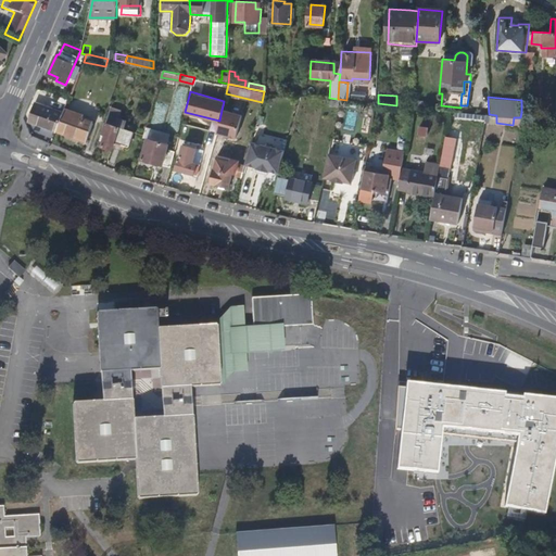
[(425,100),(412,99),(412,106),(424,108),(425,100)]
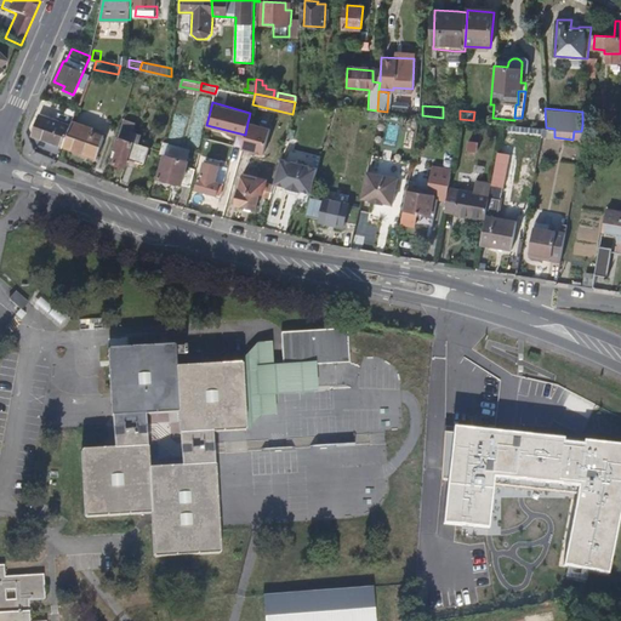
[(62,143),(69,127),(38,117),(33,134),(62,143)]
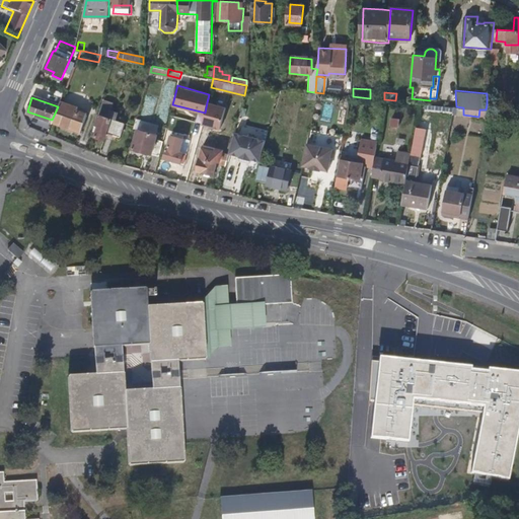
[(60,100),(58,106),(52,120),(52,121),(81,132),(87,114),(77,109),(78,107),(60,100)]
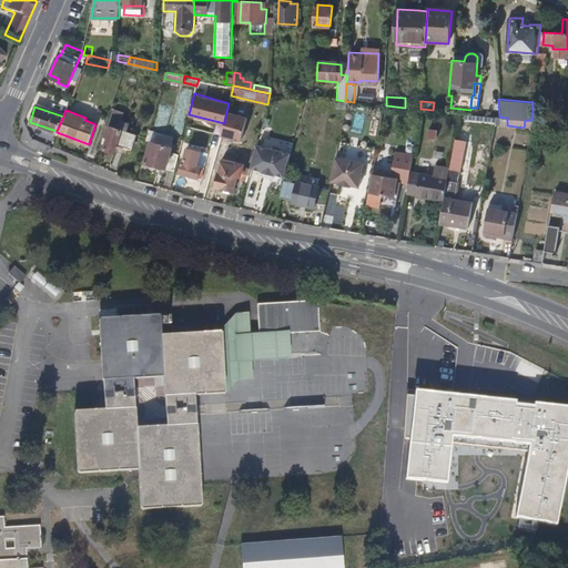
[(112,152),(114,145),(120,130),(114,129),(120,112),(112,110),(104,137),(108,138),(104,149),(112,152)]
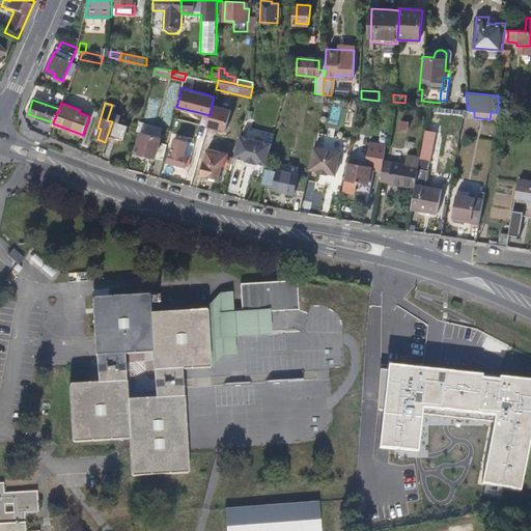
[(229,109),(212,105),(210,115),(206,124),(224,130),(229,109)]
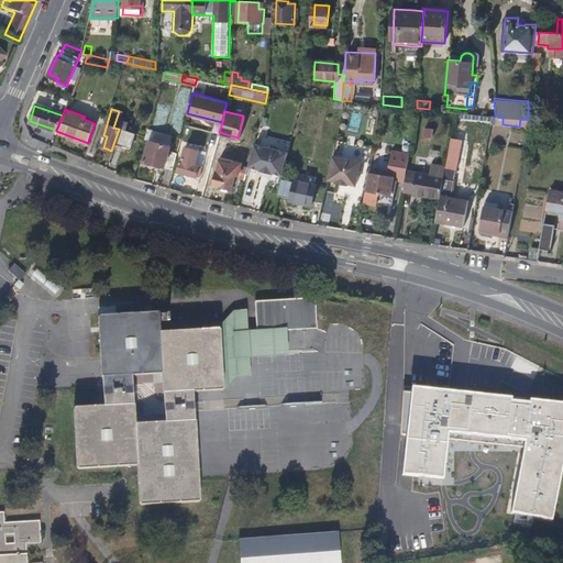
[(131,132),(119,129),(113,144),(125,147),(131,132)]
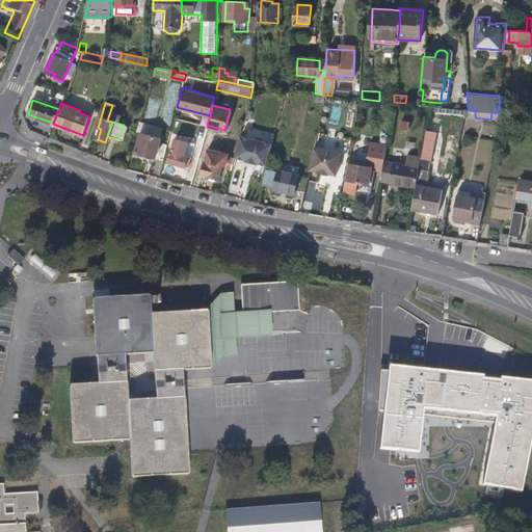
[(163,137),(140,131),(134,151),(163,159),(166,144),(161,143),(163,137)]
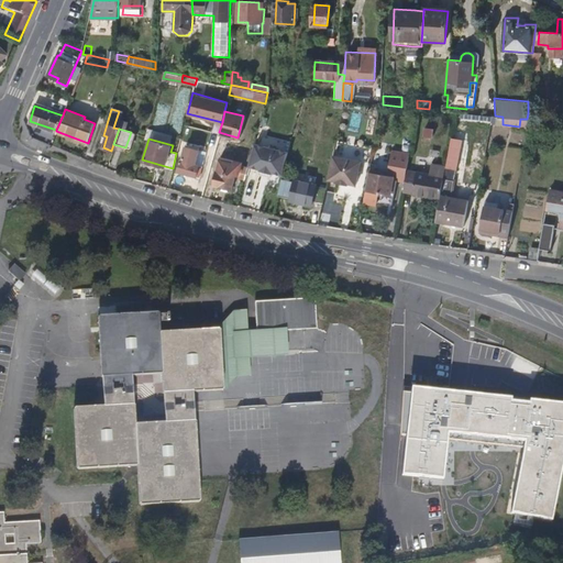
[(199,145),(186,142),(181,161),(179,159),(177,170),(195,176),(198,165),(194,164),(199,145)]
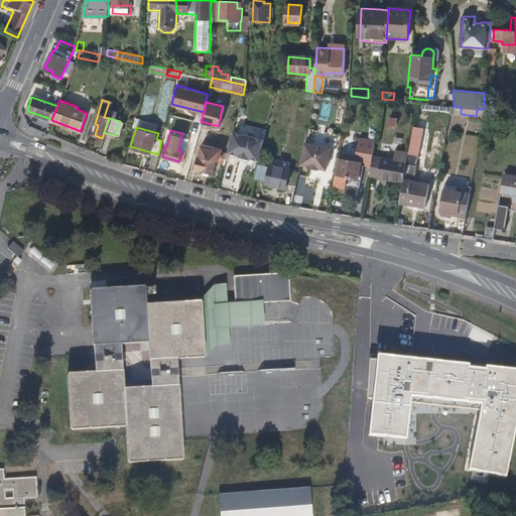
[(236,131),(233,130),(228,151),(238,154),(238,155),(249,158),(249,157),(258,160),(262,144),(263,139),(236,131)]
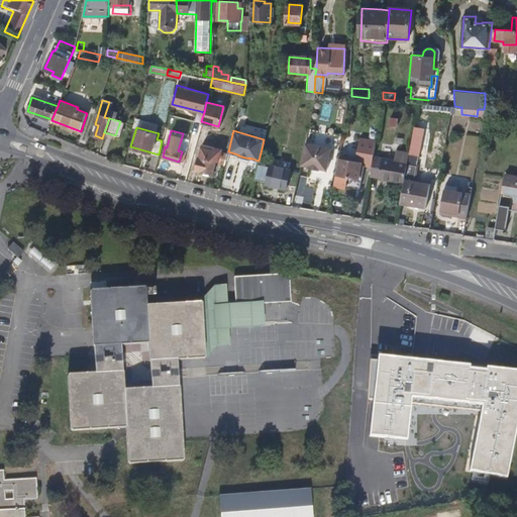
[(331,146),(305,142),(300,164),(308,165),(308,167),(318,169),(318,167),(327,169),(331,146)]
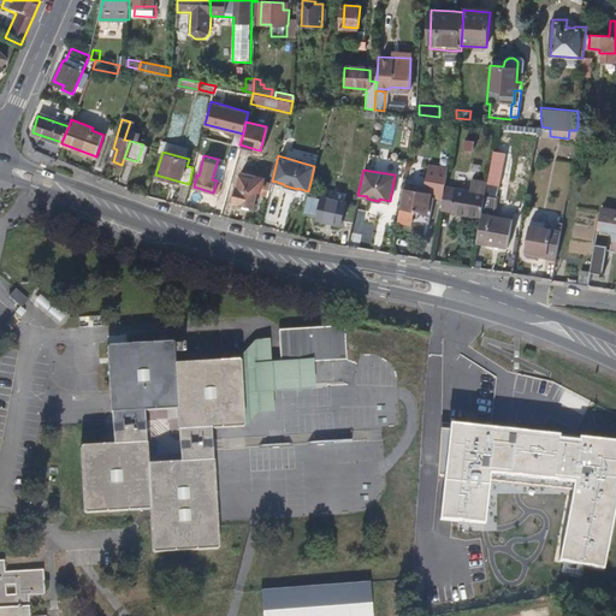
[(434,172),(422,171),(420,187),(432,188),(434,172)]
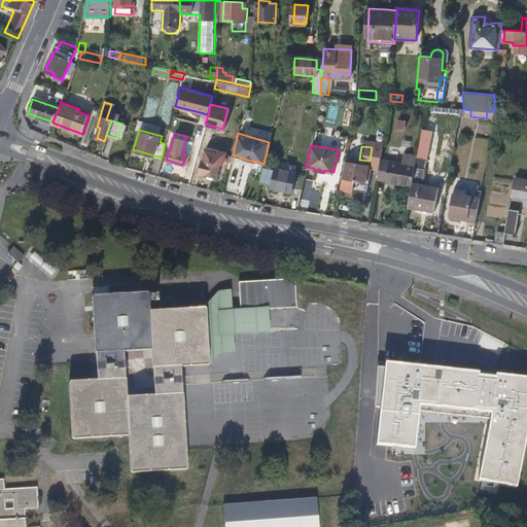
[(222,152),(206,148),(200,172),(216,176),(219,164),(230,166),(232,155),(222,153),(222,152)]
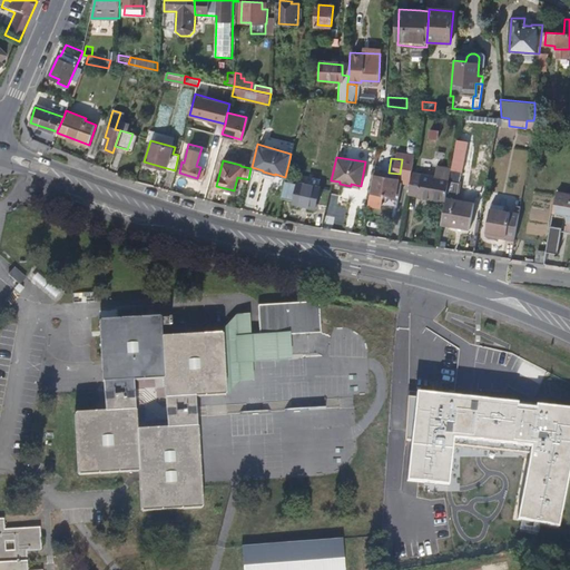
[(444,200),(448,185),(449,178),(410,172),(406,193),(444,200)]
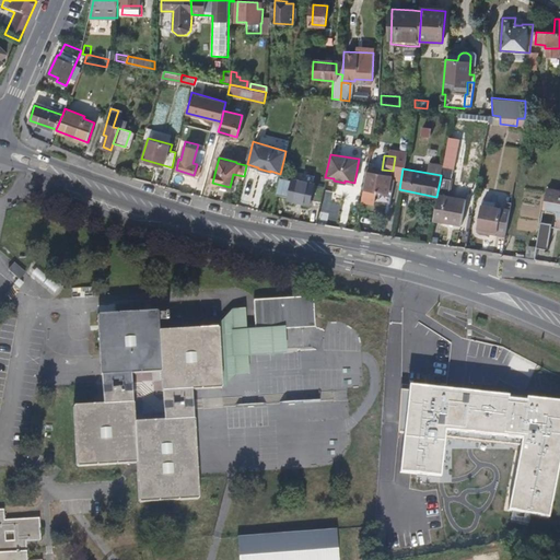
[(393,175),(366,171),(363,197),(388,201),(393,175)]
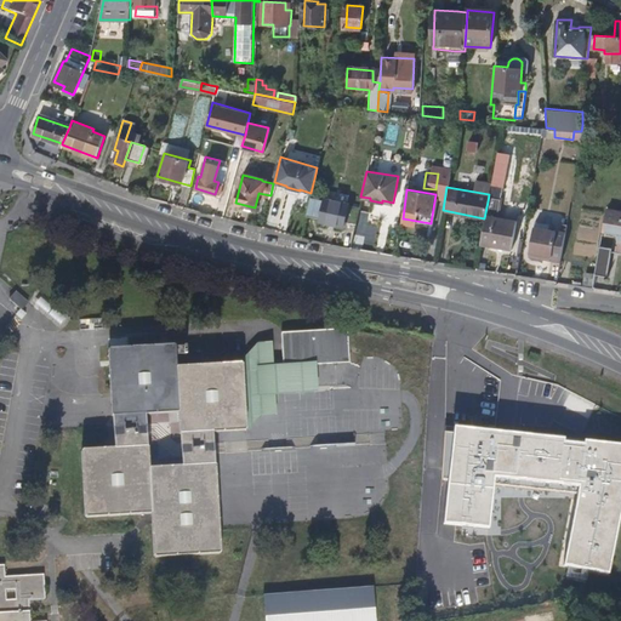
[(324,200),(317,199),(312,216),(319,217),(319,221),(342,226),(343,220),(355,222),(359,208),(346,205),(347,203),(324,199),(324,200)]
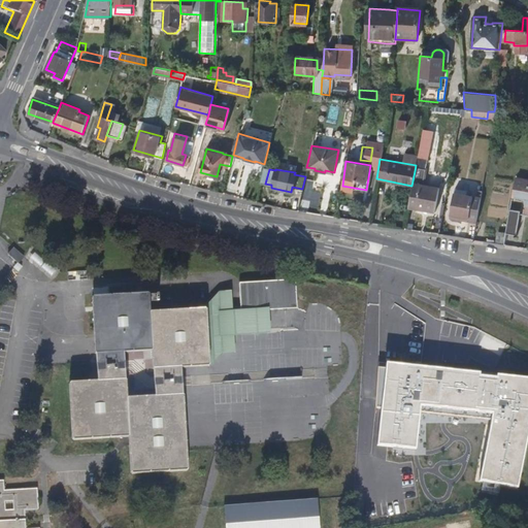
[(422,172),(415,171),(411,186),(407,206),(434,211),(436,198),(420,195),(423,178),(421,178),(422,172)]
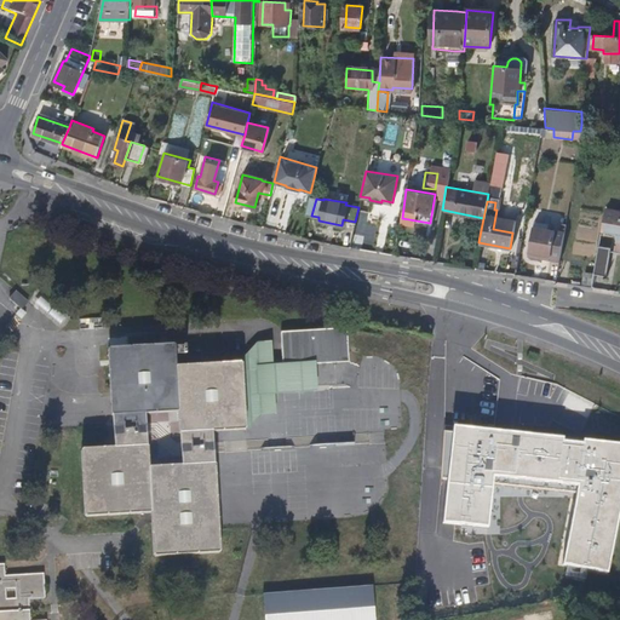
[(619,211),(603,210),(600,234),(615,236),(616,239),(618,241),(616,252),(619,252),(619,211)]
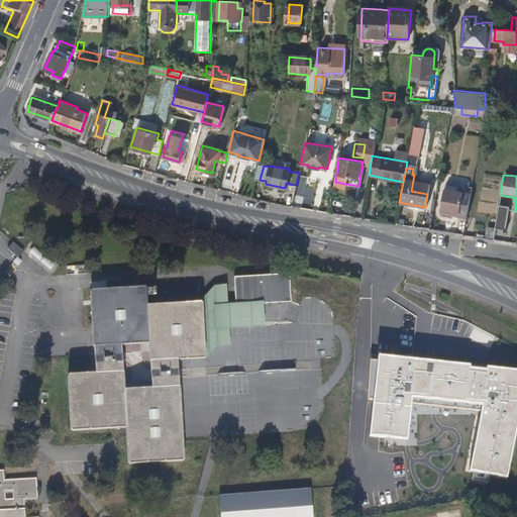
[(456,191),(444,189),(441,210),(467,214),(471,193),(464,192),(456,191)]
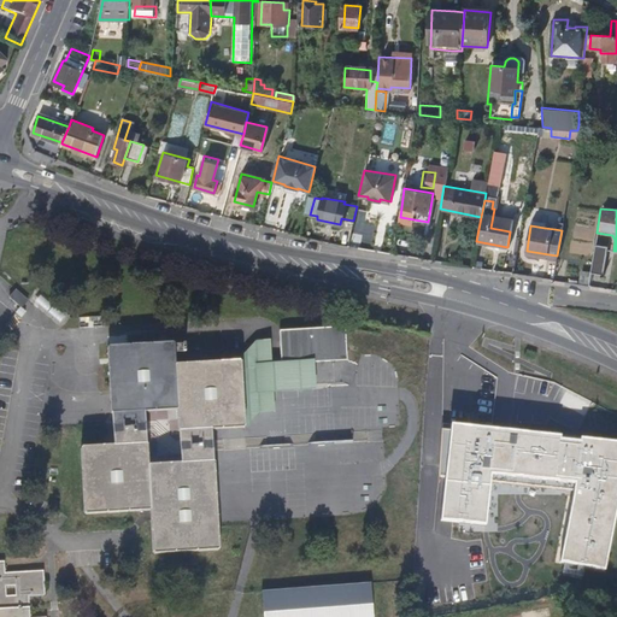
[(607,246),(594,245),(591,271),(603,272),(607,246)]
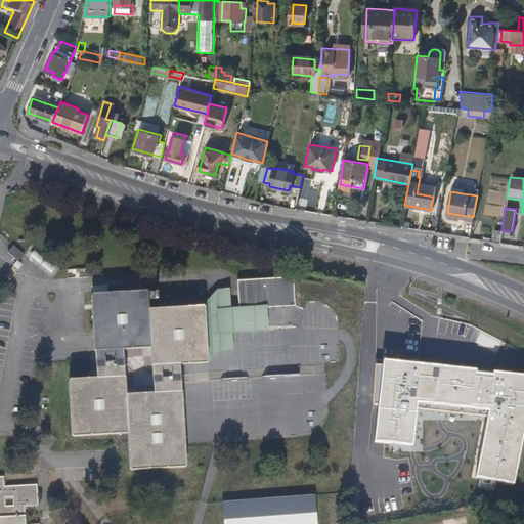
[(499,242),(501,231),(492,230),(491,241),(499,242)]
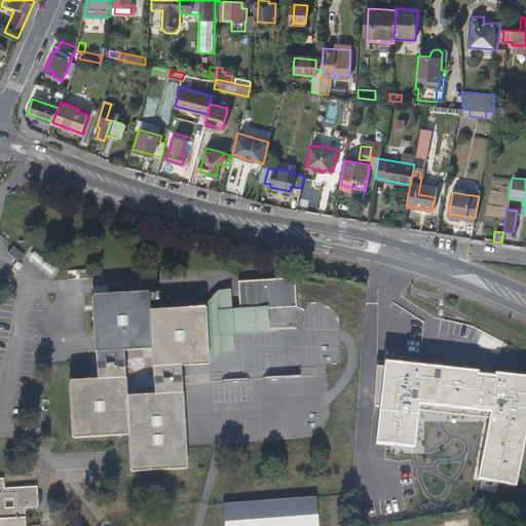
[(25,255),(13,247),(8,254),(19,262),(25,255)]
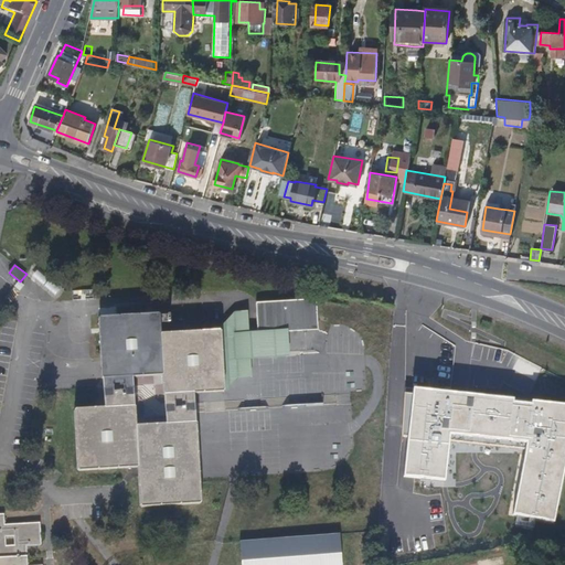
[(61,289),(36,269),(32,275),(56,295),(61,289)]
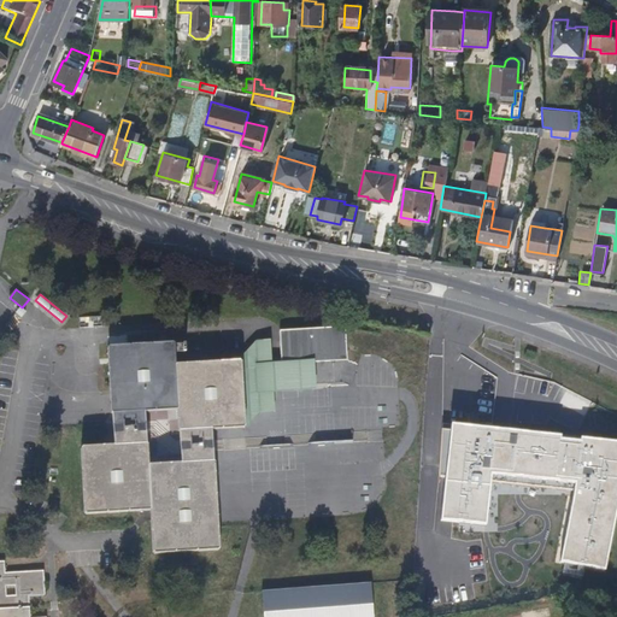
[(347,324),(335,324),(324,325),(280,328),(282,360),(312,357),(316,357),(324,357),(348,354),(347,324)]
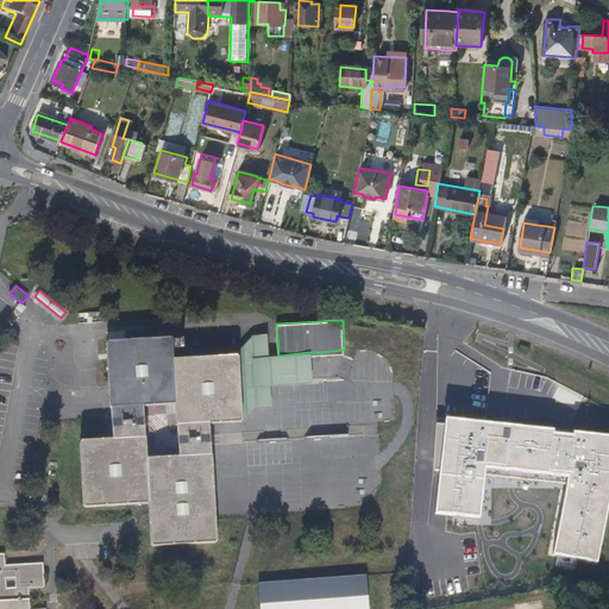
[(274,403),(272,383),(269,356),(267,331),(252,333),(238,349),(238,355),(242,421),(259,406),(274,403)]
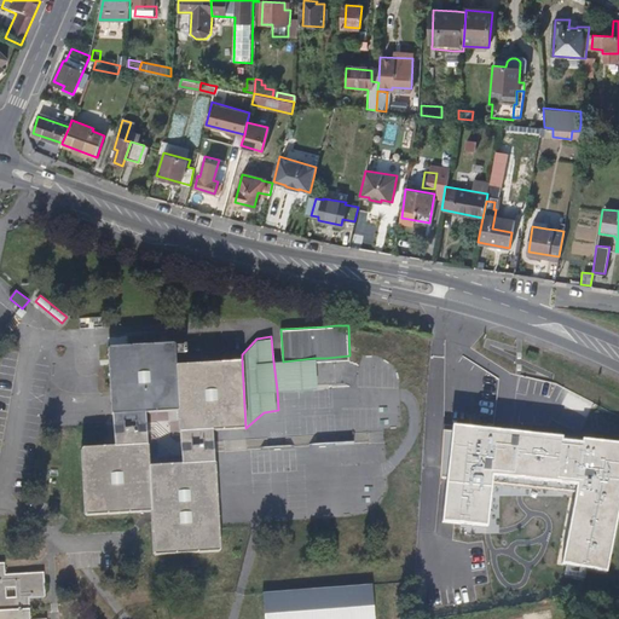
[(175,342),(108,347),(113,432),(116,432),(114,446),(97,447),(81,449),(86,515),(103,514),(151,512),(155,555),(220,550),(213,431),(246,428),(242,360),(177,364),(175,342)]
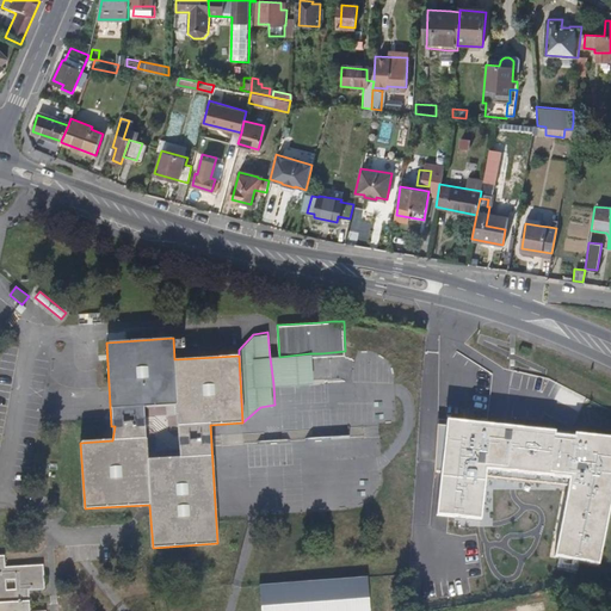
[(300,382),(312,382),(315,381),(314,372),(313,353),(309,353),(279,357),(270,357),(273,384),(300,382)]
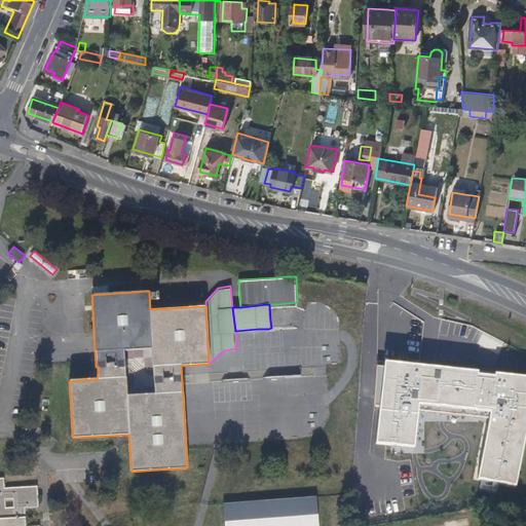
[(437,369),(381,363),(373,446),(414,450),(418,405),(486,413),(476,479),(514,489),(525,424),(525,423),(525,378),(491,375),(437,369)]
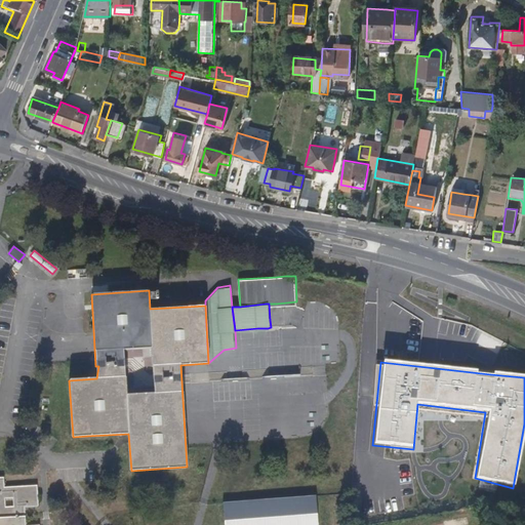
[(0,524),(27,524),(26,508),(39,507),(38,485),(5,487),(4,477),(0,477),(0,524)]
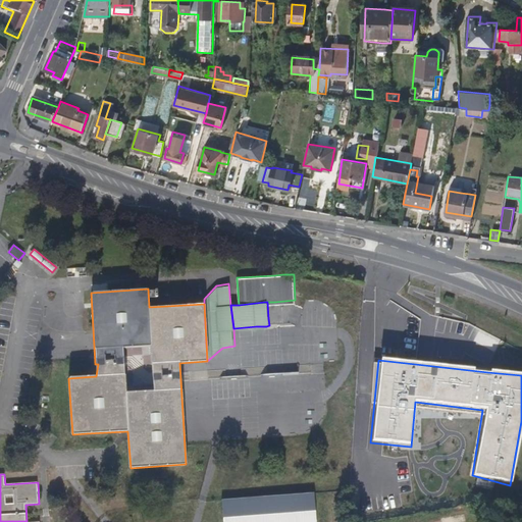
[(398,490),(410,491),(410,477),(399,477),(398,490)]
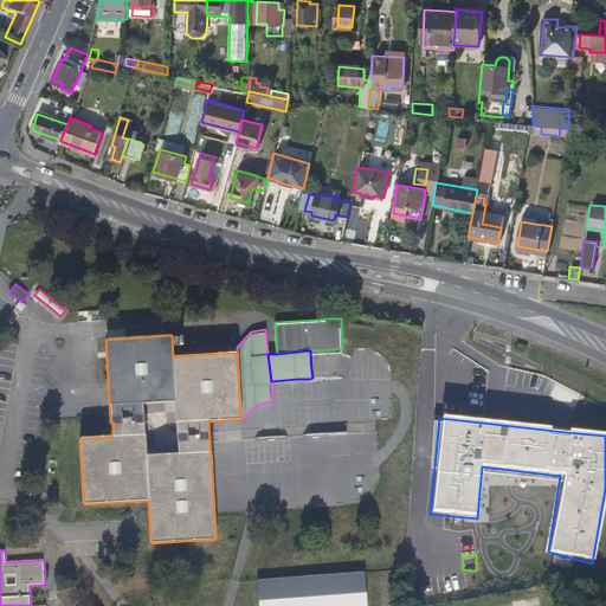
[(365,605),(365,571),(258,578),(258,605),(365,605)]
